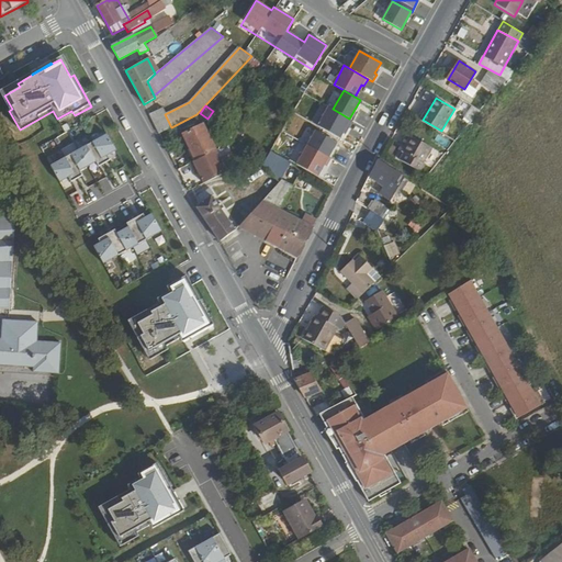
[(328,107),(317,125),(339,138),(343,133),(346,126),(348,127),(352,120),(349,119),(333,109),(328,107)]
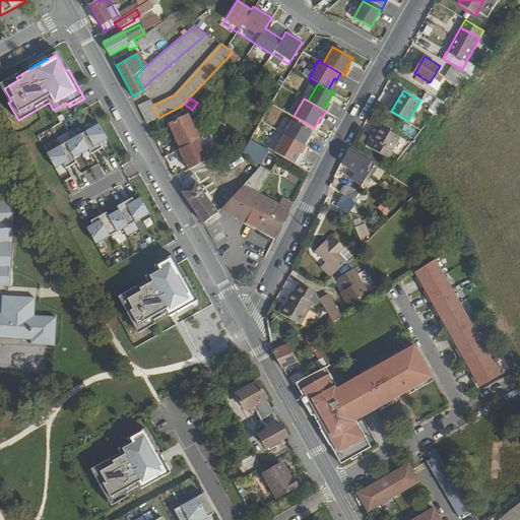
[(434,99),(430,108),(437,112),(442,102),(434,99)]
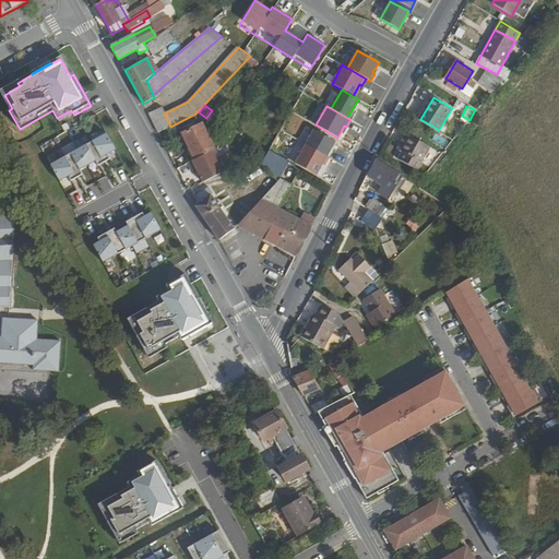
[(147,114),(157,133),(170,127),(164,114),(162,107),(147,114)]
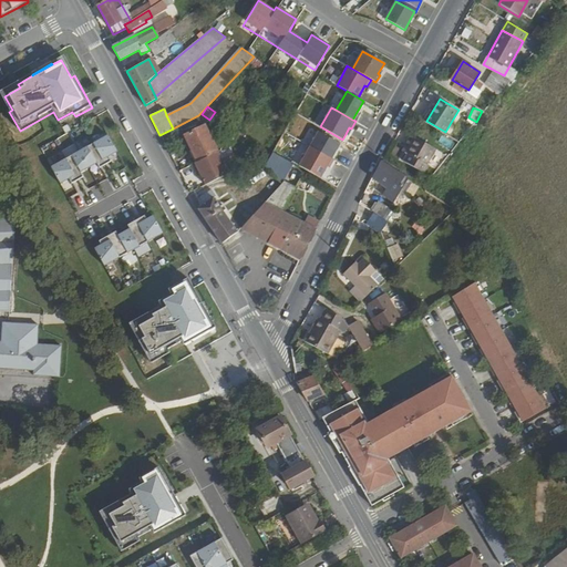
[(184,134),(197,162),(217,151),(204,124),(184,134)]
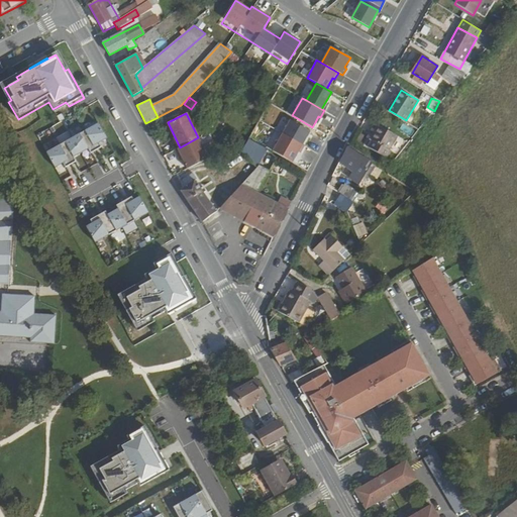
[(290,120),(282,133),(302,144),(309,131),(290,120)]
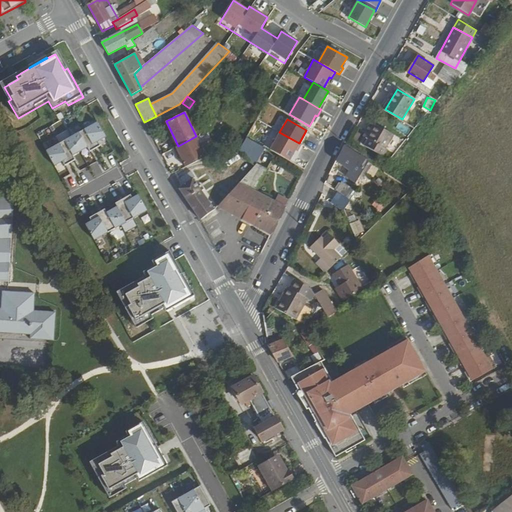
[(373,122),(365,137),(367,139),(376,124),(373,122)]
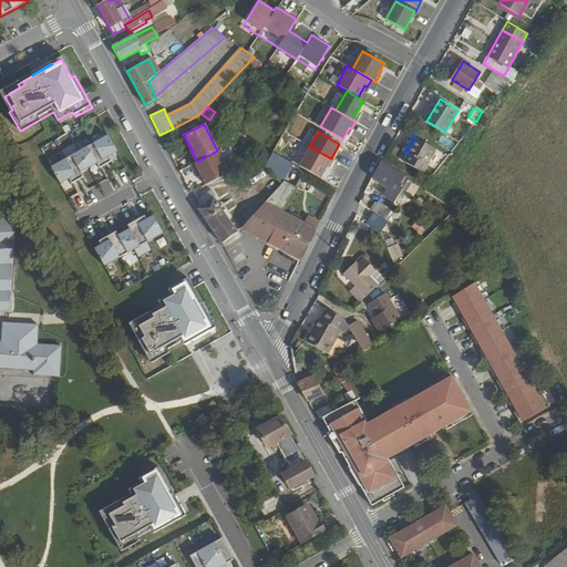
[(109,137),(52,169),(61,187),(70,182),(73,186),(84,181),(82,175),(98,166),(101,171),(112,164),(110,160),(119,155),(109,137)]
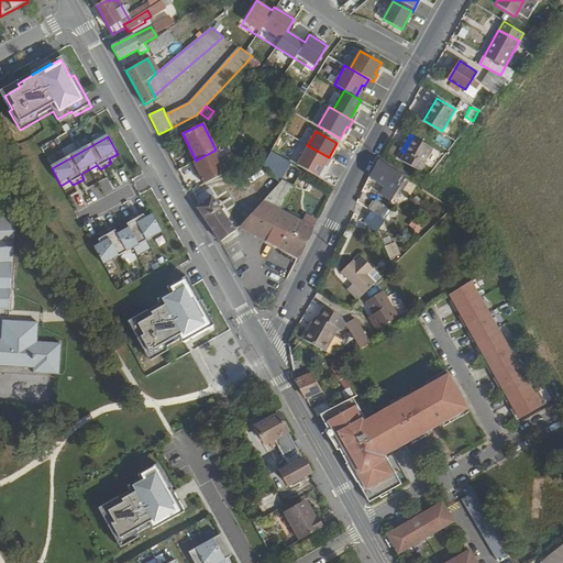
[(414,136),(404,153),(406,154),(401,161),(421,173),(427,165),(424,164),(433,148),(414,136)]
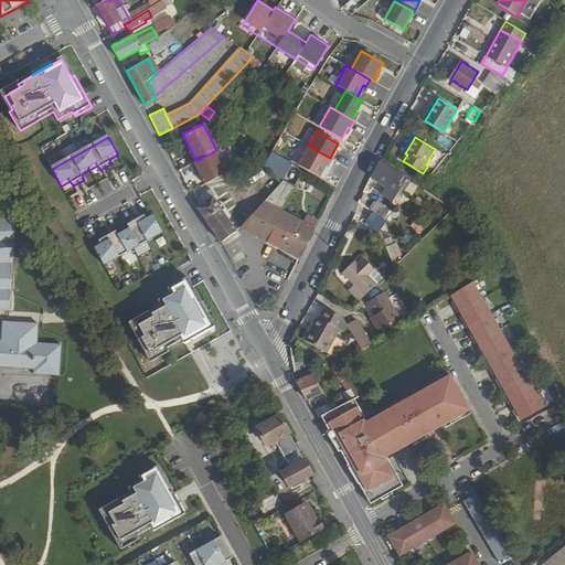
[(308,146),(297,164),(319,177),(326,166),(328,167),(332,159),(330,158),(308,146)]
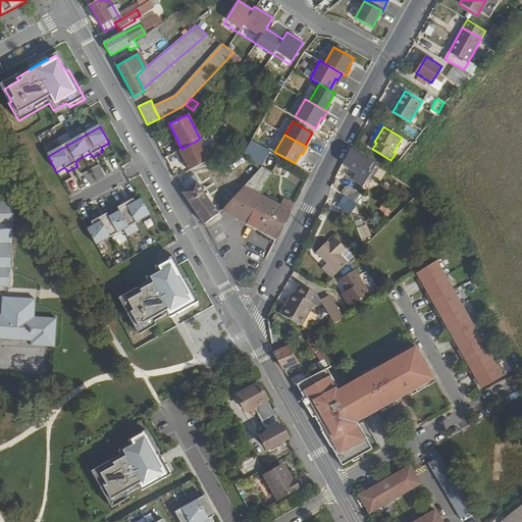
[(251,139),(243,153),(258,169),(268,149),(251,139)]
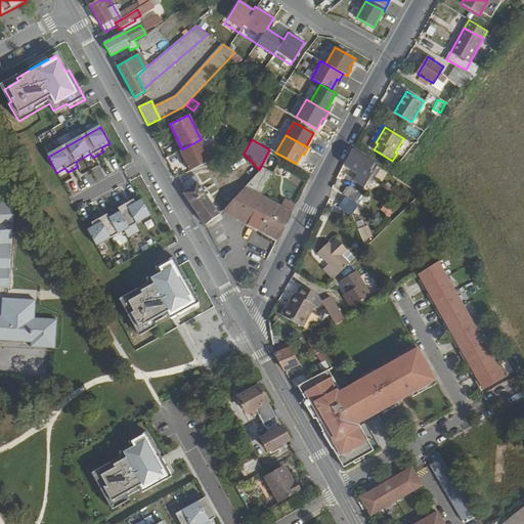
[(182,149),(177,151),(180,160),(183,158),(184,161),(188,170),(210,160),(200,140),(182,149)]
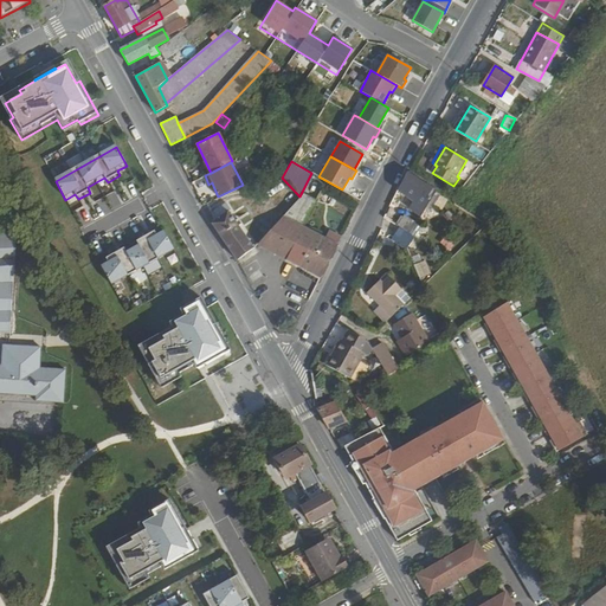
[(407,174),(398,192),(414,200),(411,208),(423,214),(436,191),(417,180),(410,175),(407,174)]
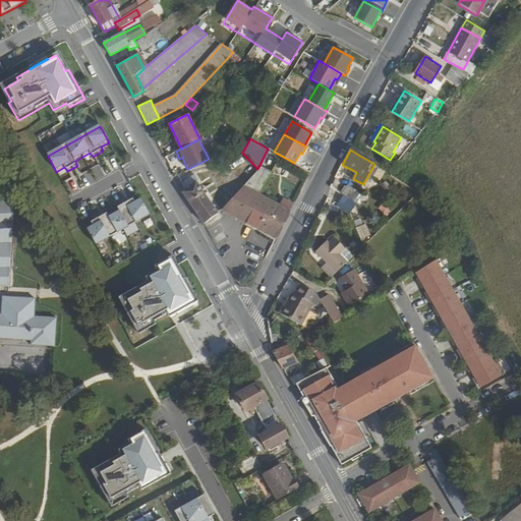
[(242,153),(240,156),(231,170),(219,179),(234,193),(252,174),(257,169),(242,153)]
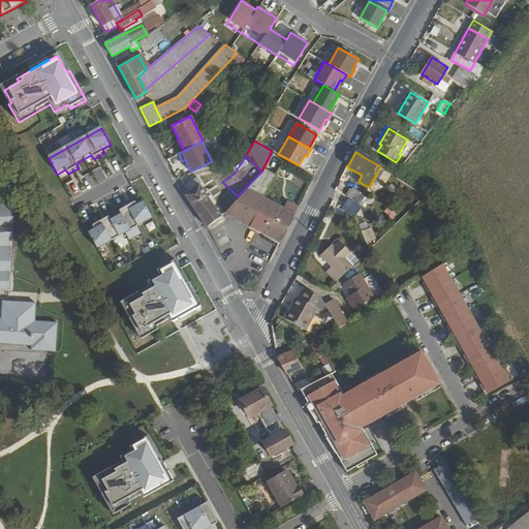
[(238,196),(223,212),(278,243),(292,217),(261,200),(272,178),(261,172),(256,177),(238,196)]
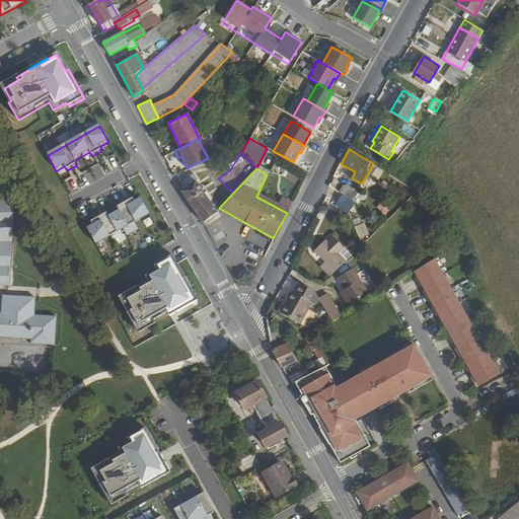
[(285,178),(295,182),(297,177),(288,172),(285,178)]
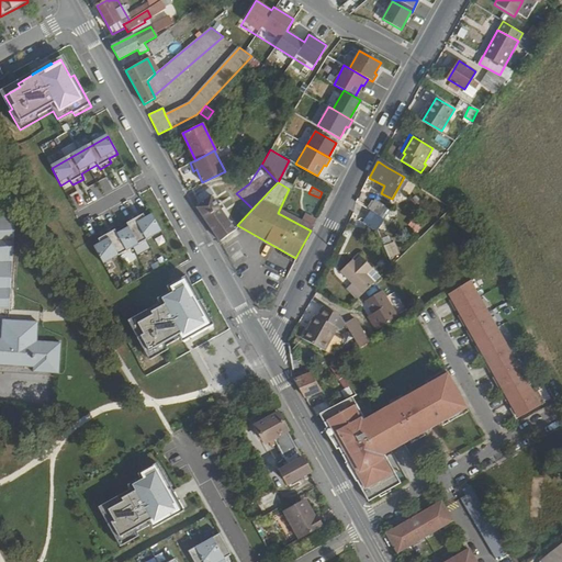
[(69,195),(78,210),(88,204),(79,189),(69,195)]
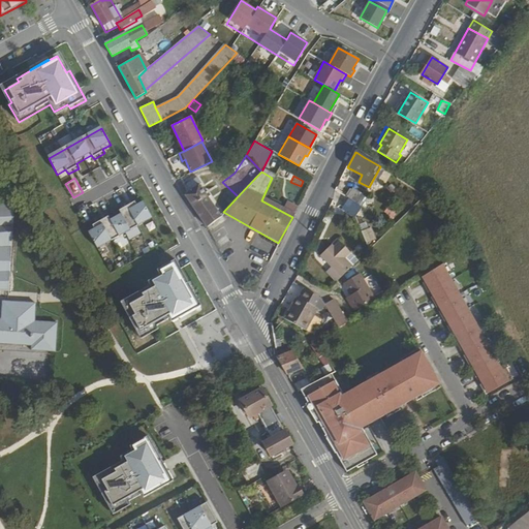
[(186,189),(185,192),(185,195),(207,226),(220,215),(199,184),(198,184),(194,179),(185,184),(185,188),(186,189)]
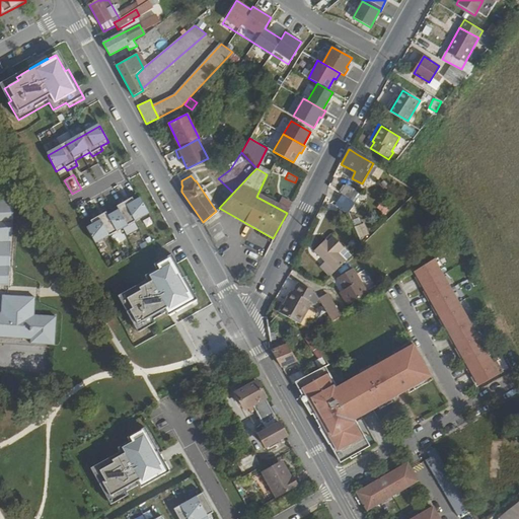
[(343,195),(357,202),(362,193),(348,186),(343,195)]
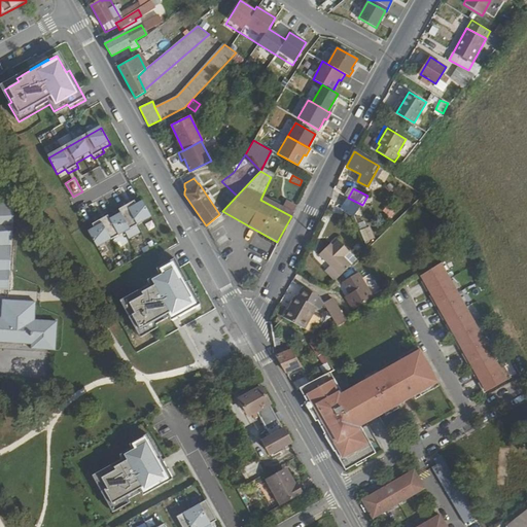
[(343,207),(357,214),(362,207),(362,205),(348,198),(348,197),(343,207)]
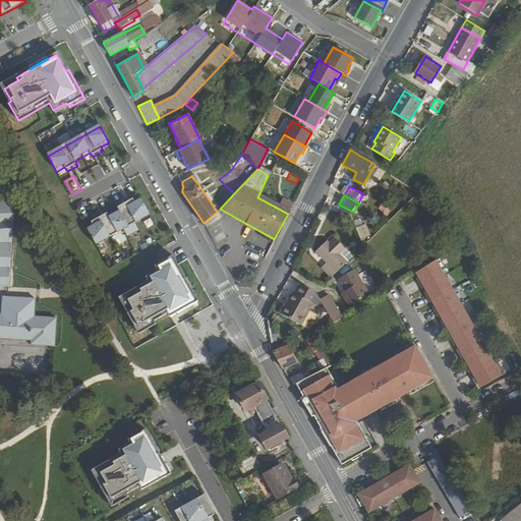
[(92,225),(87,228),(96,244),(149,215),(140,199),(139,198),(133,201),(132,197),(116,207),(118,210),(108,216),(106,213),(91,221),(92,225)]
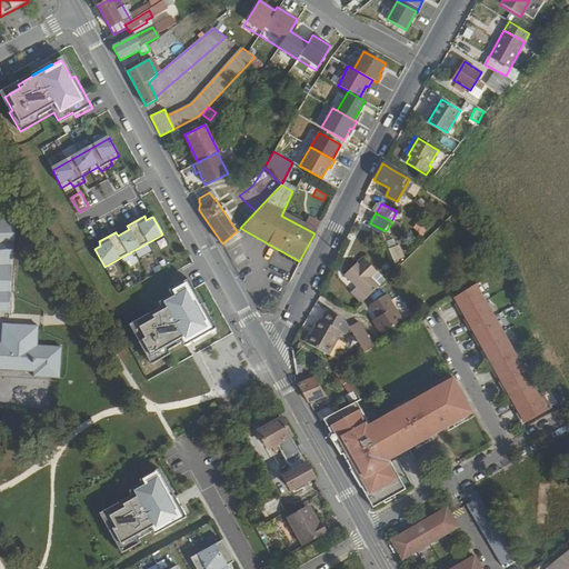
[(0,311),(10,312),(17,222),(0,223),(0,311)]
